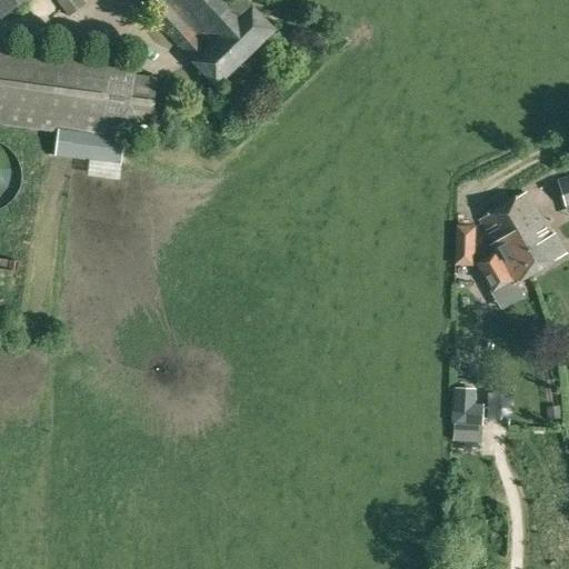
[(0,0),(0,20),(26,0),(0,0)]
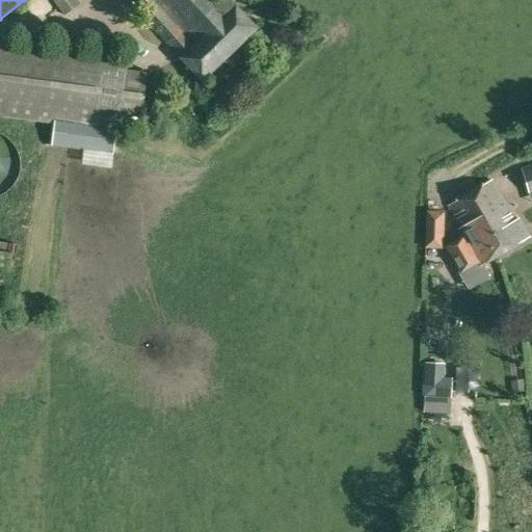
[(78,0),(52,0),(64,16),(81,4),(78,0)]
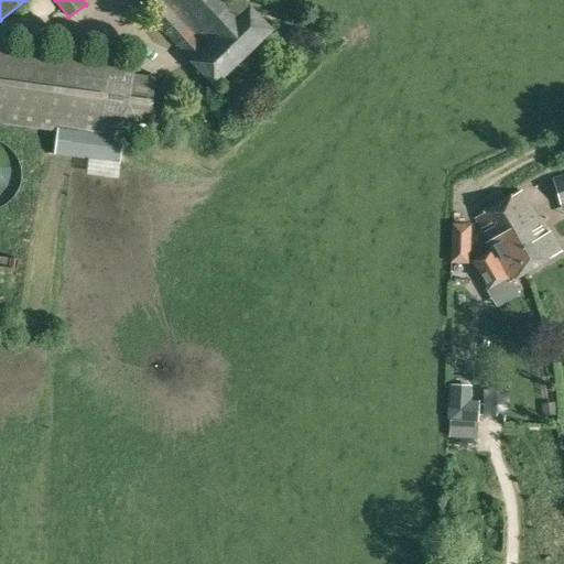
[(148,0),(141,6),(193,60),(191,62),(214,86),(272,30),(242,0),(148,0)]
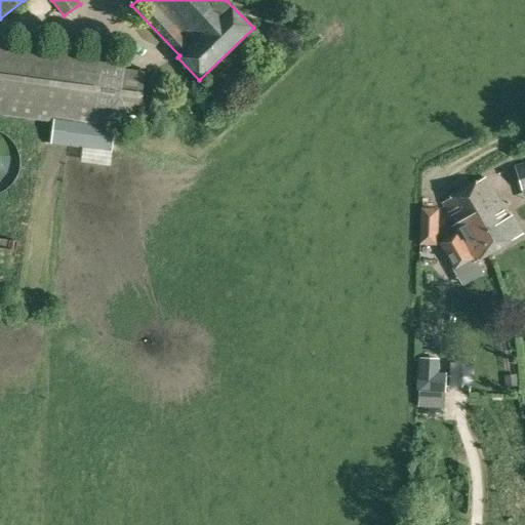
[(0,115),(52,122),(49,146),(111,154),(117,111),(138,114),(145,72),(123,69),(125,54),(0,37),(0,115)]
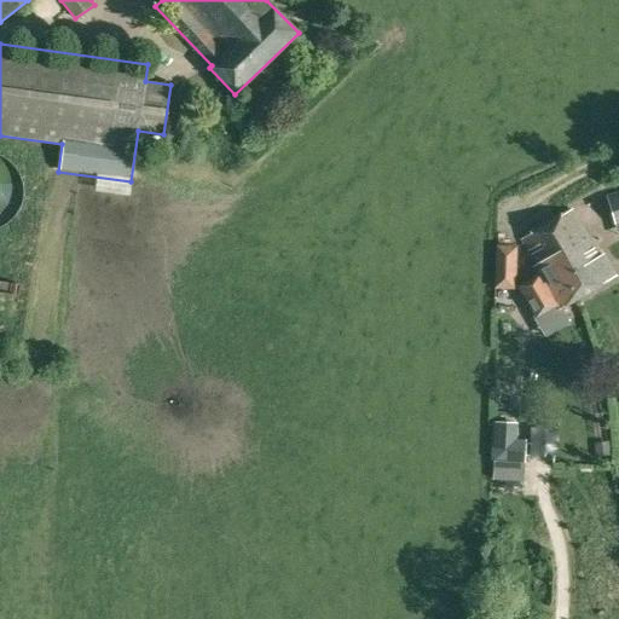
[(614,226),(618,224),(618,195),(607,198),(614,226)]
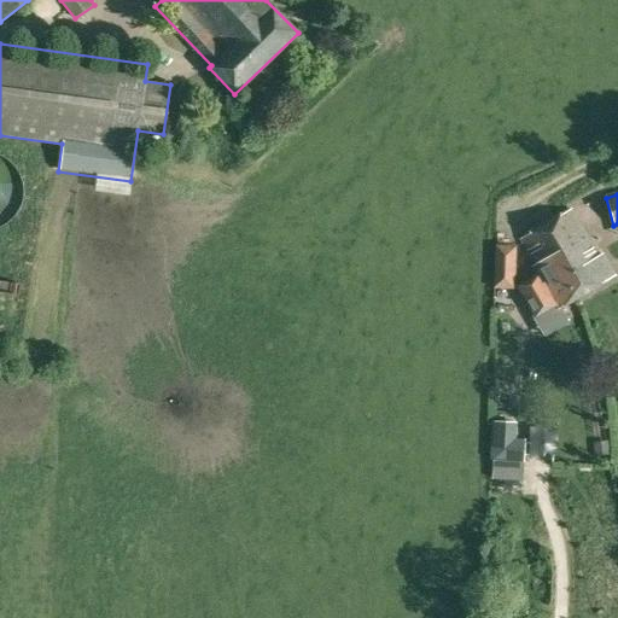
[(596,257),(571,213),(523,240),(537,263),(534,266),(537,273),(516,286),(535,318),(557,304),(558,308),(614,274),(602,255),(596,257)]
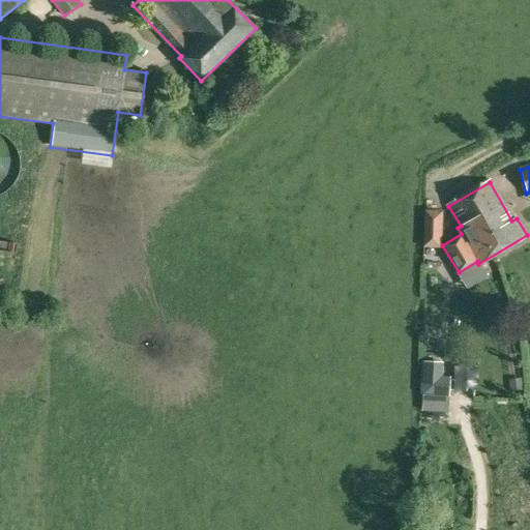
[(449,395),(450,377),(442,376),(443,361),(423,361),(421,403),(444,405),(444,395),(449,395)]
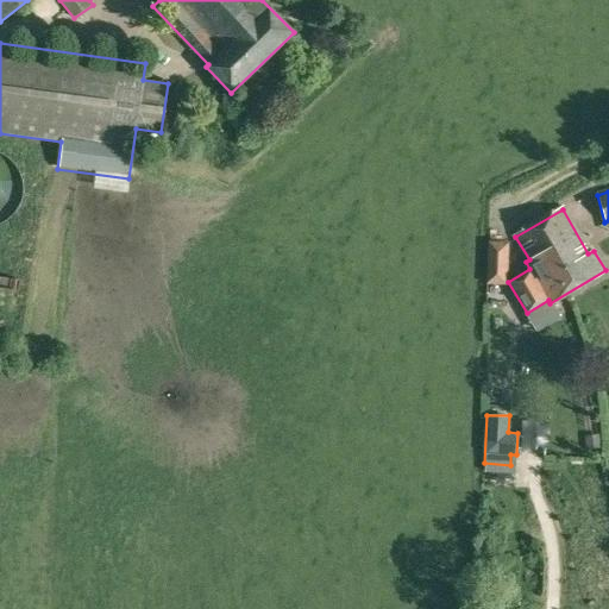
[(598,433),(584,434),(586,449),(600,447),(598,433)]
